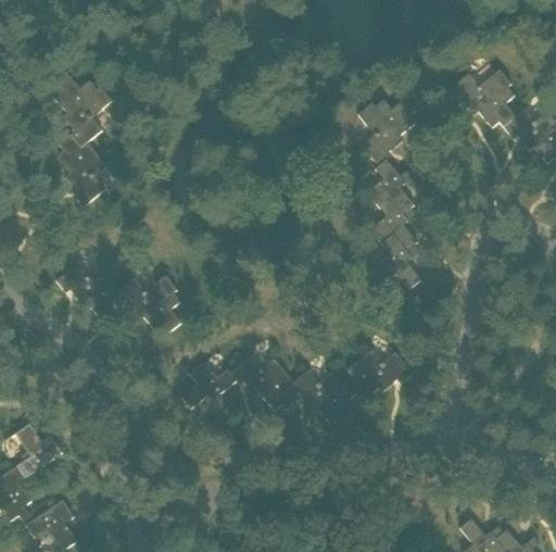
[(498,121),(502,124),(515,114),(504,102),(518,90),(498,67),(478,85),(468,72),(446,89),(457,101),(460,98),(474,113),(478,110),(491,126),(498,121)]
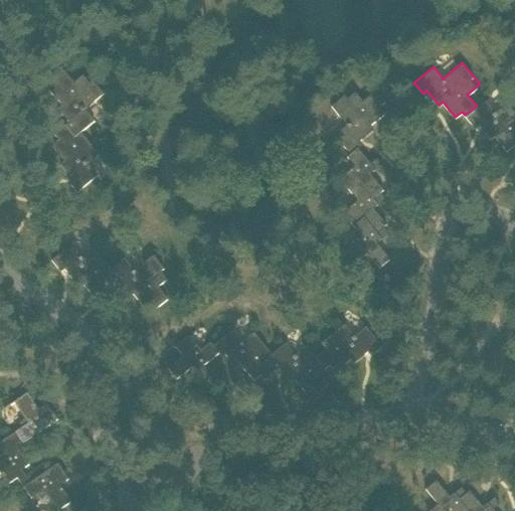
[(57,107),(68,121),(78,132),(81,129),(95,120),(84,107),(104,93),(93,78),(90,80),(83,73),(73,80),(64,67),(52,77),(55,82),(49,89),(61,104),(57,107)]
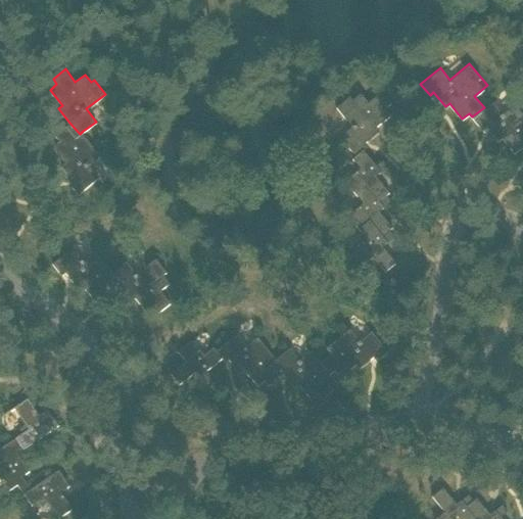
[(339,135),(354,154),(364,148),(364,149),(369,145),(365,140),(378,129),(376,126),(391,113),(385,106),(390,101),(381,90),(369,100),(361,91),(352,99),(349,95),(335,106),(351,126),(339,135)]
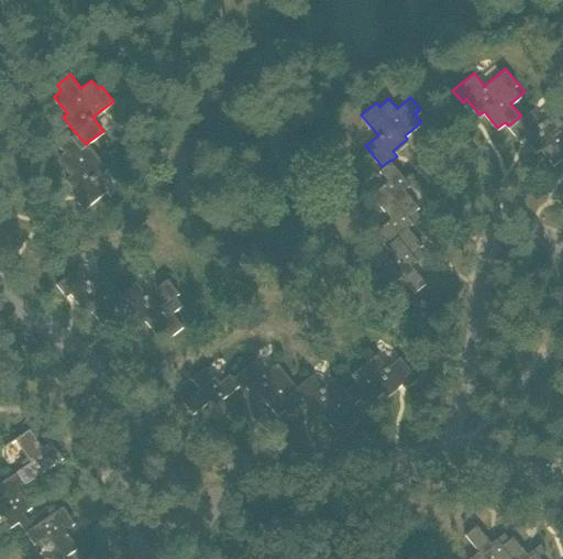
[(562,160),(562,120),(554,110),(540,121),(531,108),(521,116),(508,125),(519,139),(522,135),(536,151),(540,146),(553,164),(561,157),(562,160)]
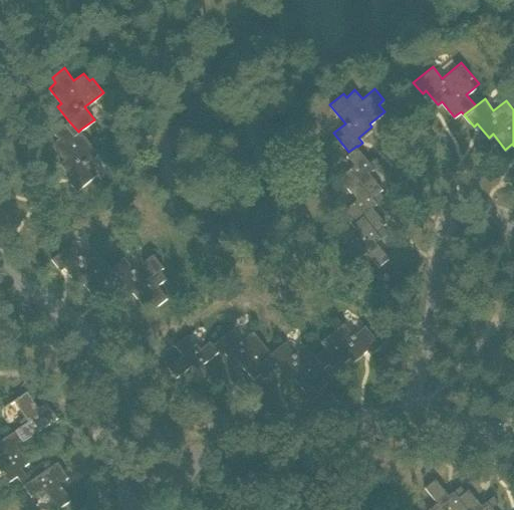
[(78,132),(68,120),(54,133),(58,138),(51,143),(63,158),(59,161),(71,176),(67,179),(76,190),(96,174),(86,161),(102,149),(97,143),(93,146),(81,129),(78,132)]
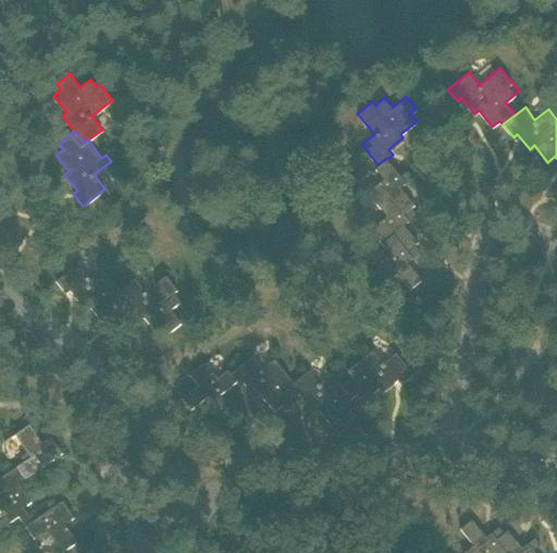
[(367,191),(376,204),(387,195),(400,211),(412,201),(400,186),(412,175),(407,169),(400,174),(387,159),(387,158),(378,164),(374,168),(382,177),(367,191)]
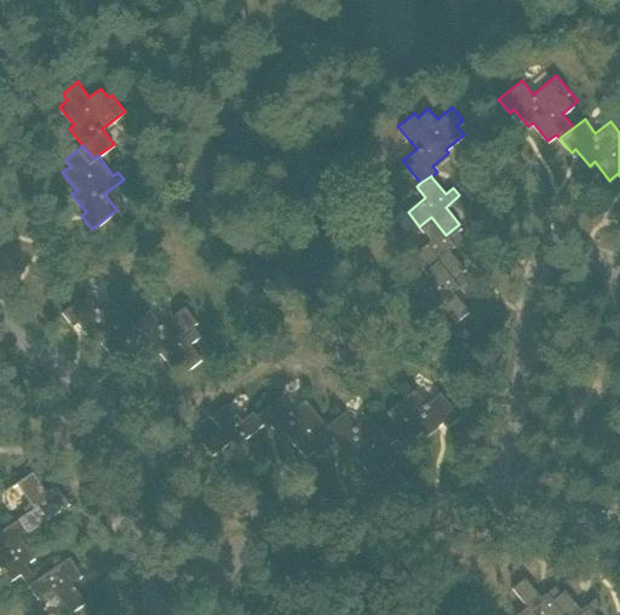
[(412,253),(425,270),(437,260),(453,279),(461,271),(465,268),(449,248),(455,243),(449,236),(461,226),(459,224),(446,235),(431,217),(419,226),(430,239),(412,253)]
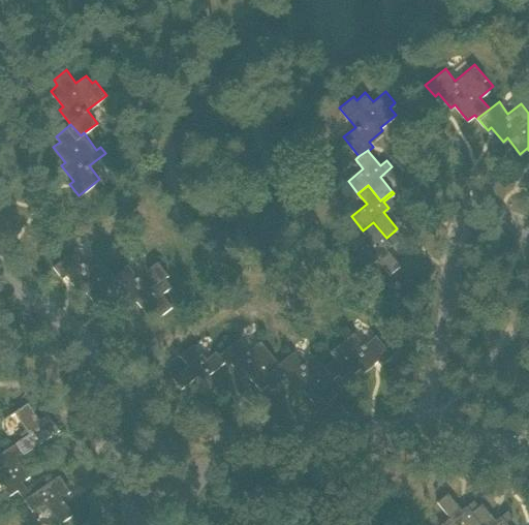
[(373,222),(363,230),(369,239),(354,251),(367,266),(376,257),(390,273),(400,265),(386,247),(399,238),(394,232),(386,238),(373,222)]
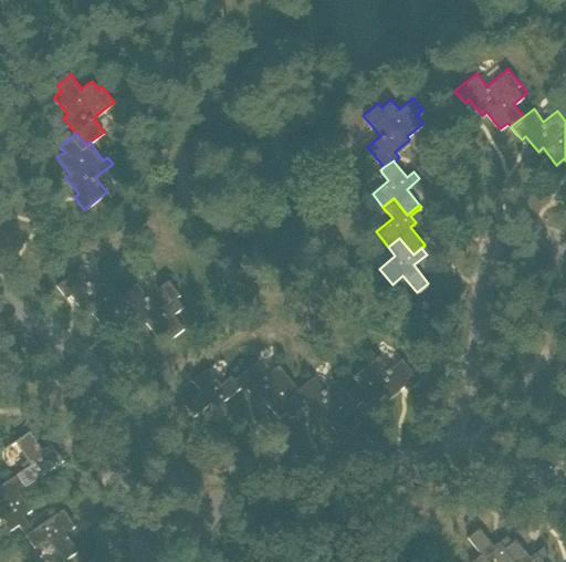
[(113,322),(129,309),(118,295),(123,293),(103,269),(88,280),(79,267),(56,283),(66,297),(71,293),(83,309),(87,305),(101,322),(108,316),(113,322)]
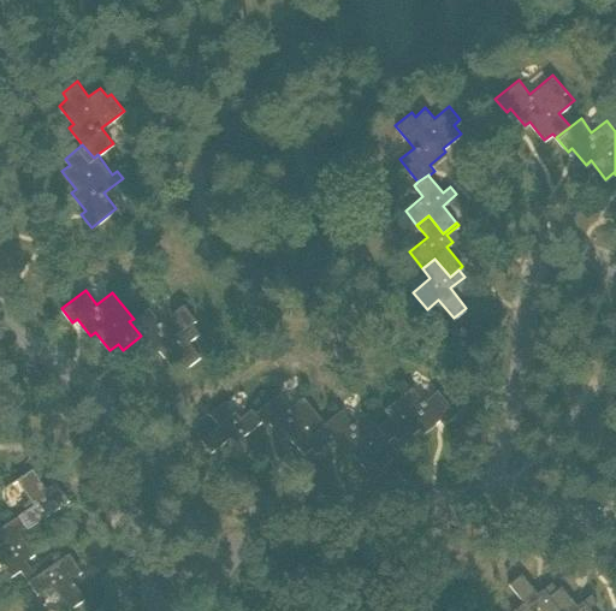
[(129,321),(141,336),(154,353),(159,349),(173,367),(182,361),(187,367),(200,356),(189,343),(200,334),(191,324),(197,320),(183,302),(160,320),(149,306),(134,319),(129,321)]
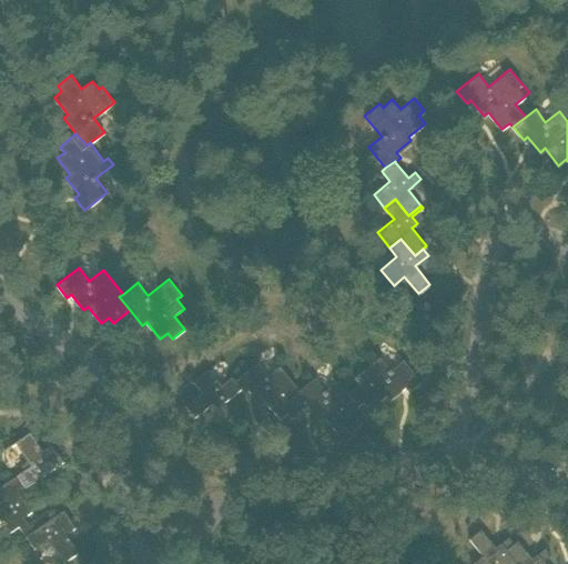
[(358,383),(347,391),(358,404),(363,401),(369,409),(386,394),(389,399),(405,386),(409,391),(422,380),(404,359),(391,369),(379,355),(354,376),(358,383)]
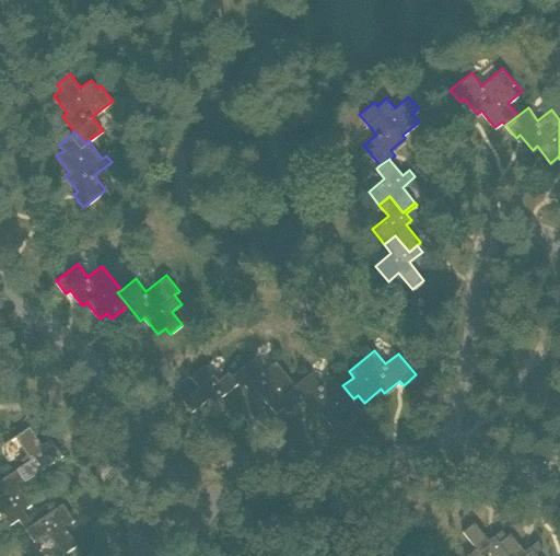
[(287,412),(298,402),(287,389),(294,383),(276,359),(261,370),(249,355),(225,373),(234,385),(237,382),(241,386),(245,383),(257,398),(261,395),(275,412),(282,406),(287,412)]
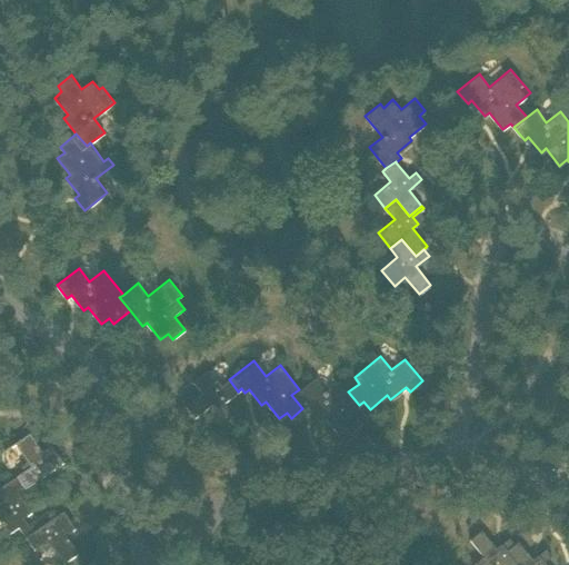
[(225,402),(238,392),(229,379),(221,385),(208,368),(193,380),(202,392),(186,405),(195,417),(213,402),(223,415),(231,409),(225,402)]
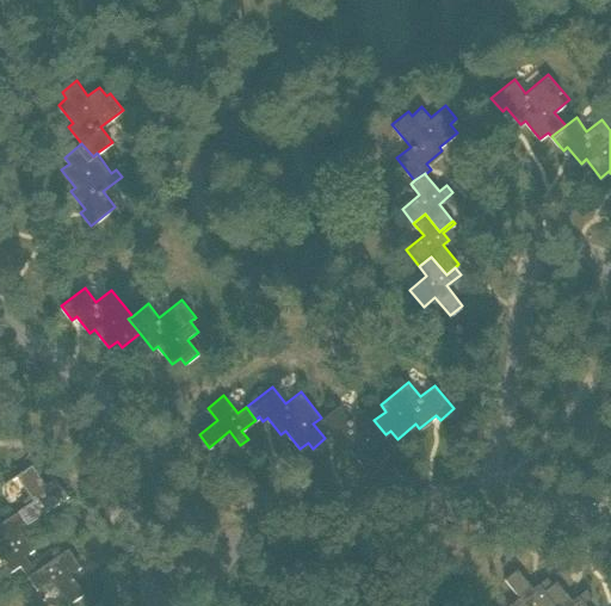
[(313,424),(325,438),(331,434),(344,450),(349,446),(363,464),(371,458),(376,464),(390,452),(380,439),(386,434),(374,420),(364,407),(350,419),(338,404),(321,418),(313,424)]
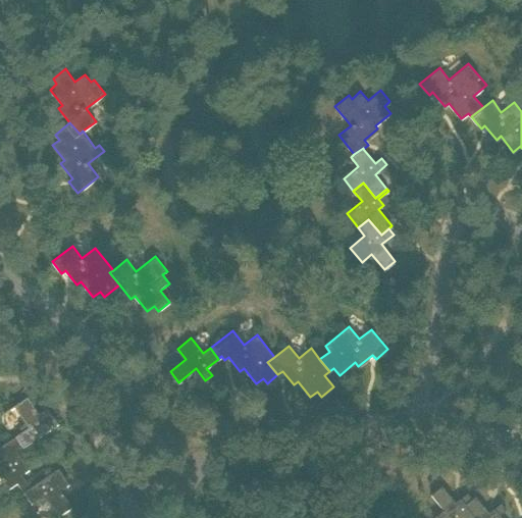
[(29,426),(17,434),(24,446),(58,423),(48,407),(39,413),(28,396),(13,405),(29,426)]
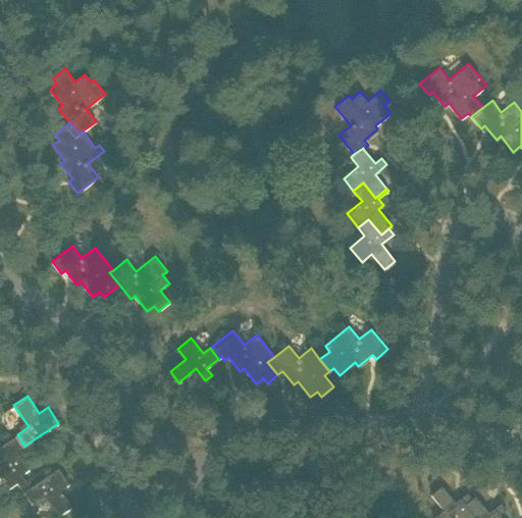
[(16,482),(22,491),(31,486),(21,473),(30,468),(17,451),(24,446),(17,434),(0,446),(0,477),(7,488),(16,482)]
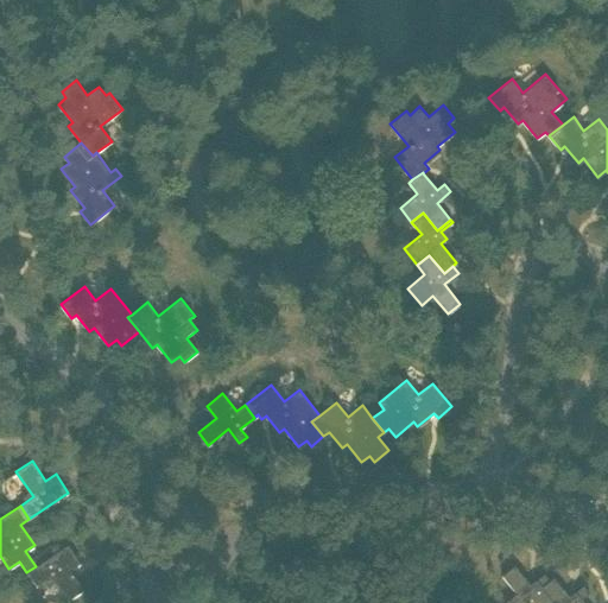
[(68,544),(36,566),(26,572),(36,585),(51,575),(68,600),(84,589),(70,570),(81,563),(68,544)]
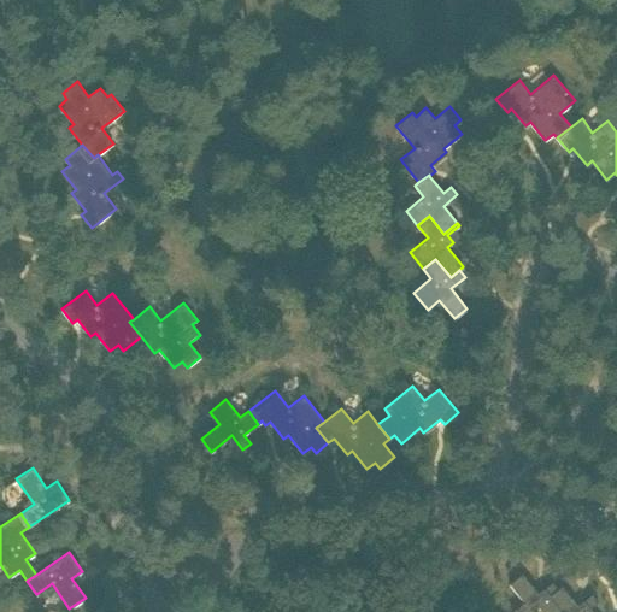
[(563,611),(550,594),(558,588),(552,581),(538,593),(522,572),(510,583),(524,601),(512,611),(563,611)]
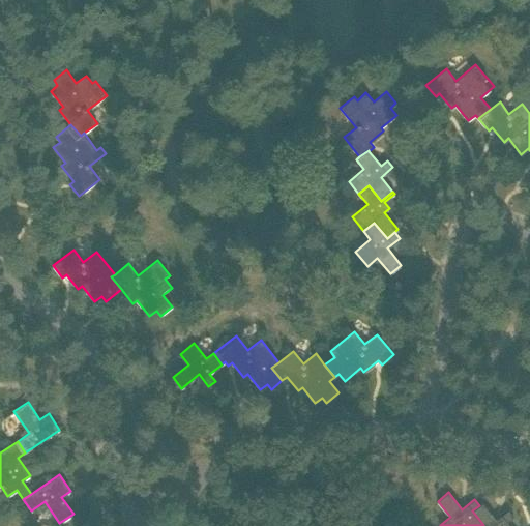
[(509,525),(507,522),(513,517),(508,509),(496,520),(482,503),(479,505),(472,510),(483,525),(509,525)]
